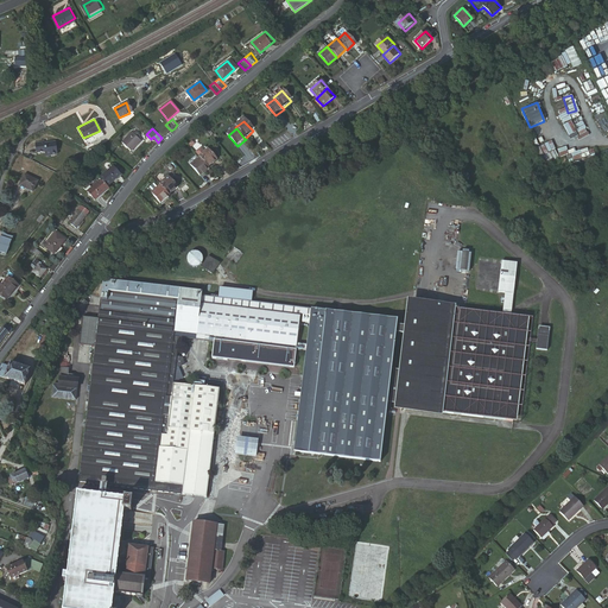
[(100,131),(83,138),(84,141),(101,134),(100,131)]
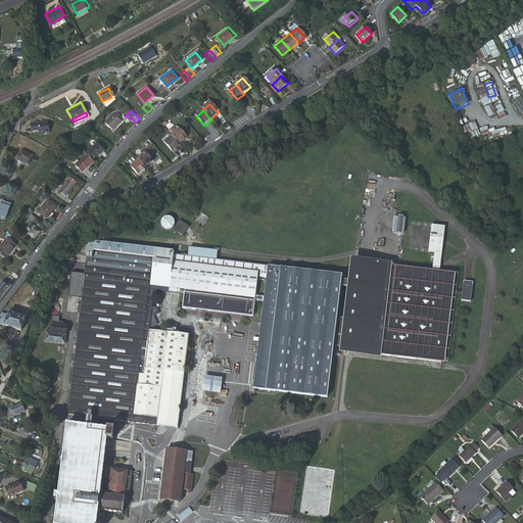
[(123,121),(120,117),(115,113),(106,122),(113,130),(123,121)]
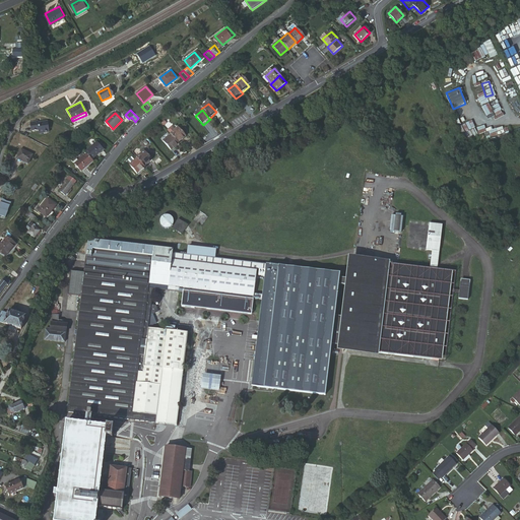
[(38,121),(30,122),(31,130),(39,129),(39,132),(41,133),(49,132),(48,121),(38,123),(38,121)]
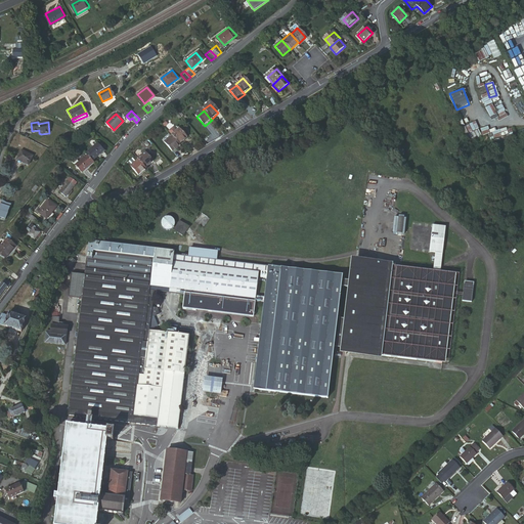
[(172,136),(173,137),(180,145),(187,139),(179,130),(176,132),(173,129),(169,132),(172,136)]
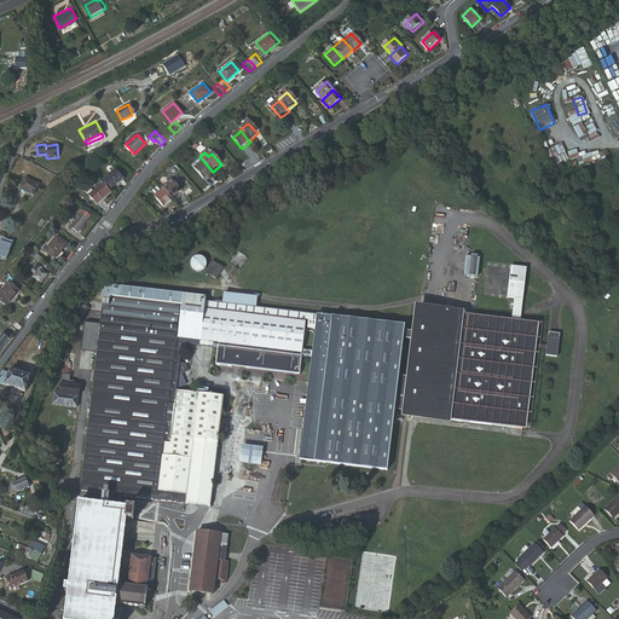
[(565,152),(551,158),(556,167),(568,160),(565,152)]
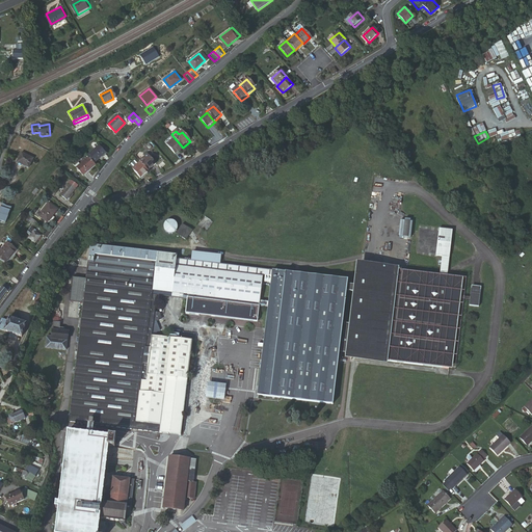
[(177,155),(184,149),(183,148),(176,139),(168,145),(177,155)]
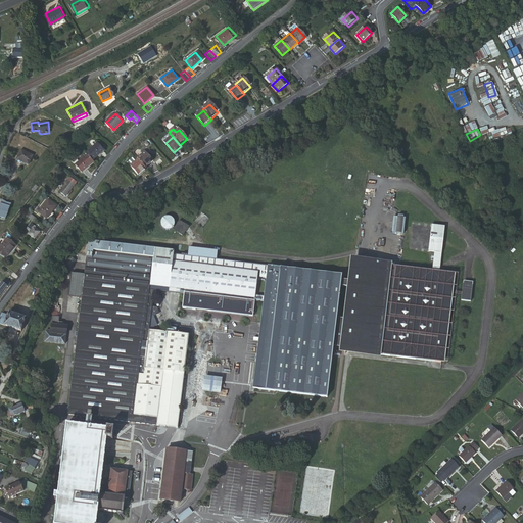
[(97,143),(85,152),(87,155),(92,160),(104,150),(97,143)]
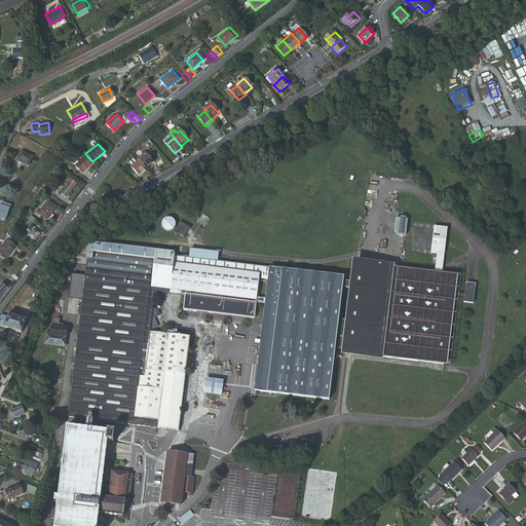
[(34,156),(23,150),(19,159),(30,165),(34,156)]
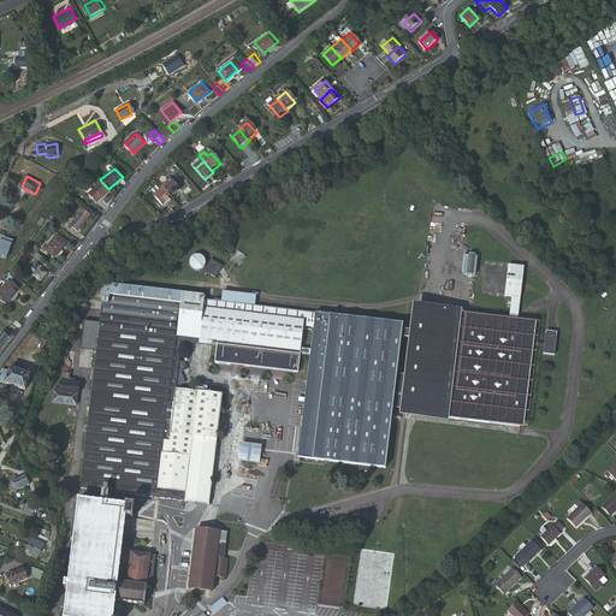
[(169,178),(161,185),(163,187),(171,196),(179,190),(169,178)]
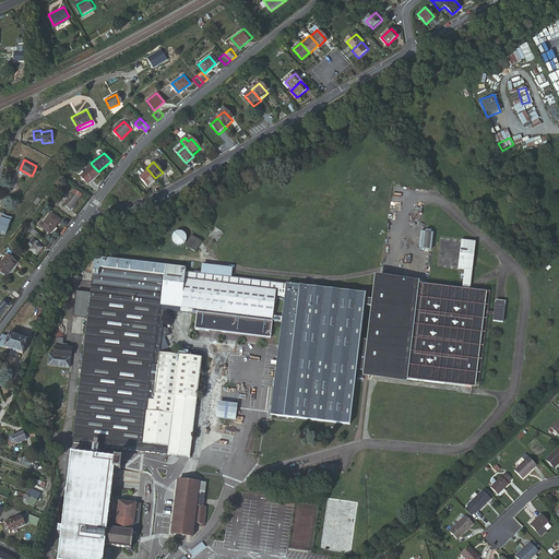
[(88,186),(102,175),(98,171),(93,166),(81,177),(88,186)]
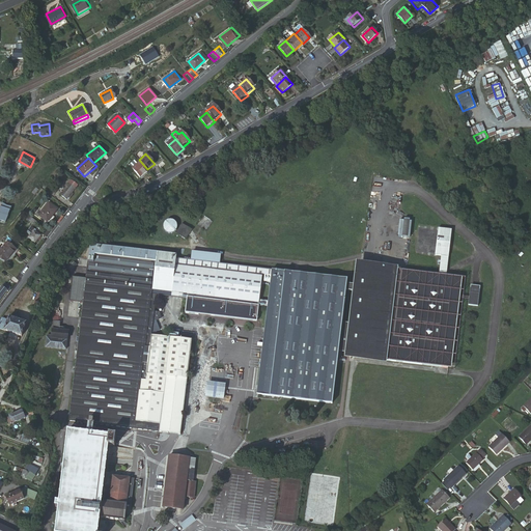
[(141,176),(148,170),(147,169),(140,161),(133,167),(141,176)]
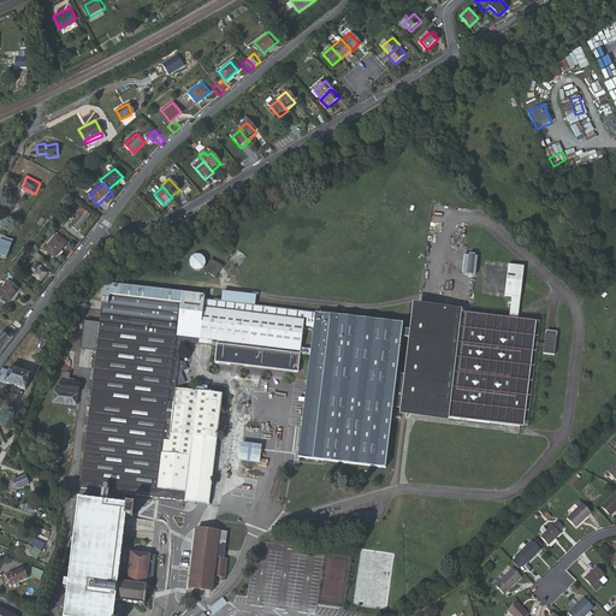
[(81,207),(69,224),(76,230),(88,213),(81,207)]
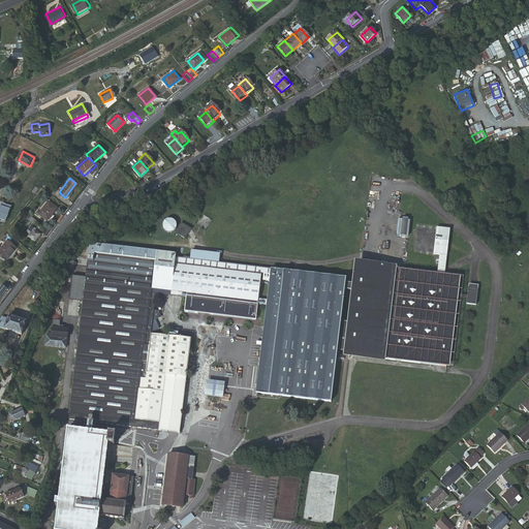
[(10,207),(7,206),(2,203),(0,208),(0,219),(4,222),(10,207)]
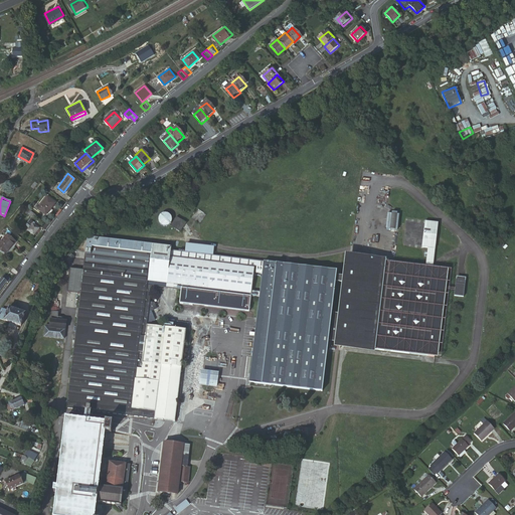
[(48,198),(39,209),(46,214),(54,203),(48,198)]
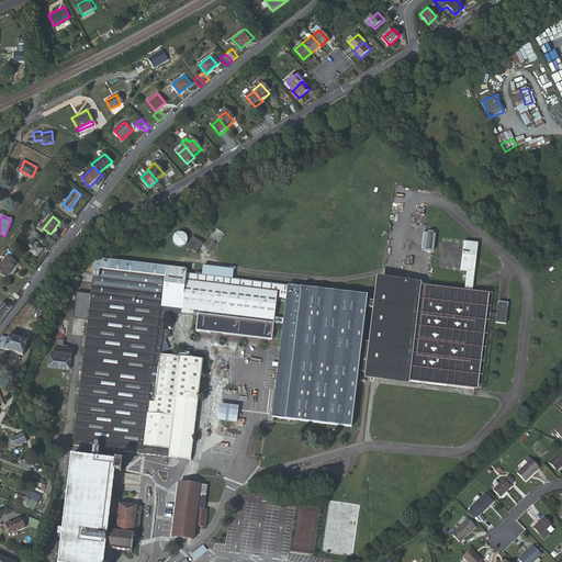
[(34,236),(37,233),(30,227),(26,231),(34,236)]
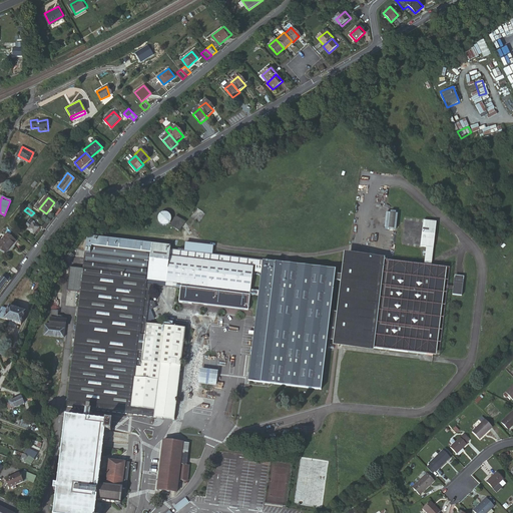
[(398,211),(387,210),(384,226),(396,228),(398,211)]
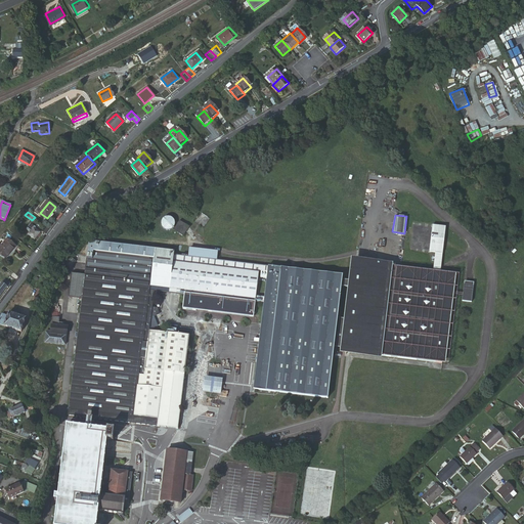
[(169,230),(179,236),(185,227),(176,221),(172,228),(170,226),(171,226),(171,224),(171,223),(170,222),(169,220),(167,219),(166,218),(165,218),(163,218),(162,218),(160,219),(160,220),(159,221),(158,223),(158,225),(158,226),(158,227),(159,229),(160,230),(161,230),(162,231),(163,231),(164,231),(166,231),(167,231),(168,230),(169,230)]
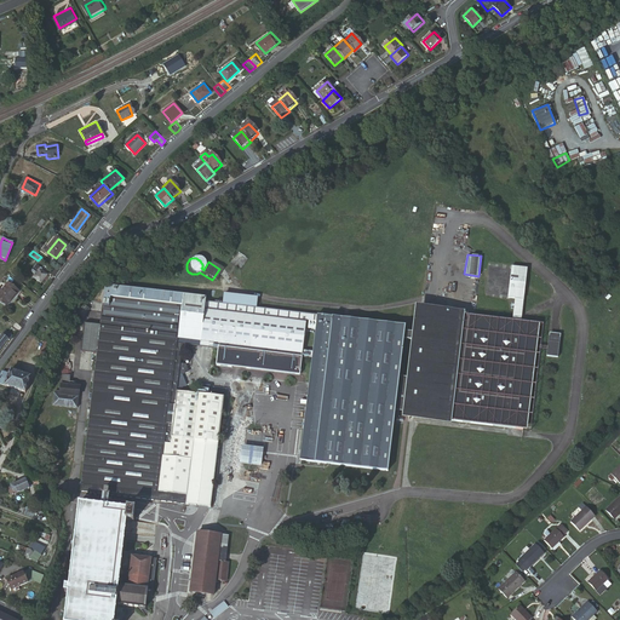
[(29,270),(34,274),(39,268),(40,267),(34,262),(32,265),(33,267),(29,270)]
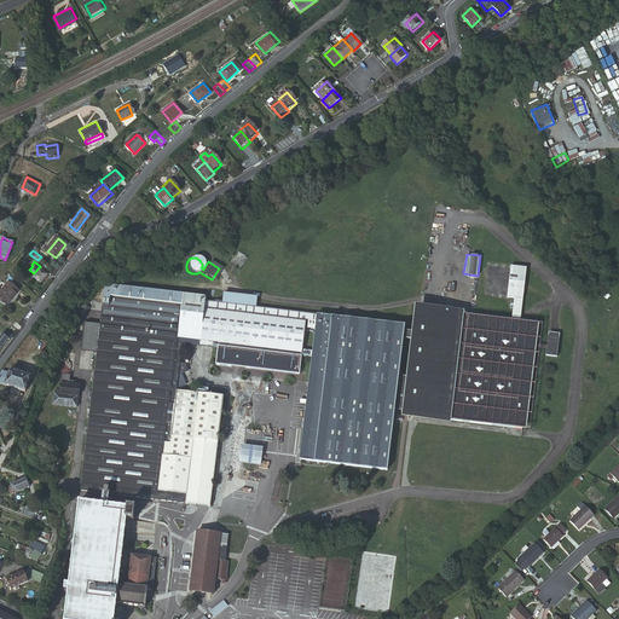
[(527,266),(487,264),(485,295),(515,299),(512,318),(521,318),(527,266)]
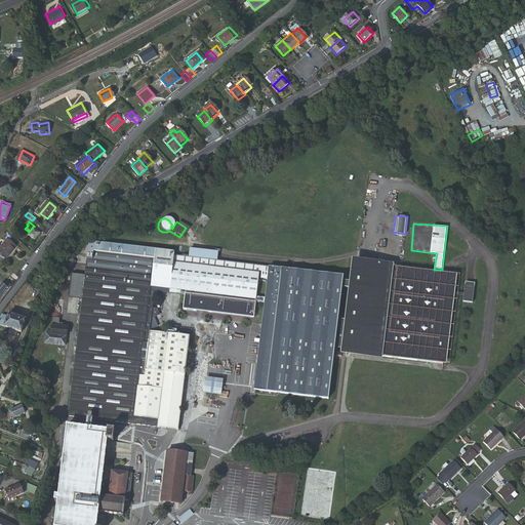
[(33,227),(29,232),(28,234),(35,239),(40,232),(33,227)]
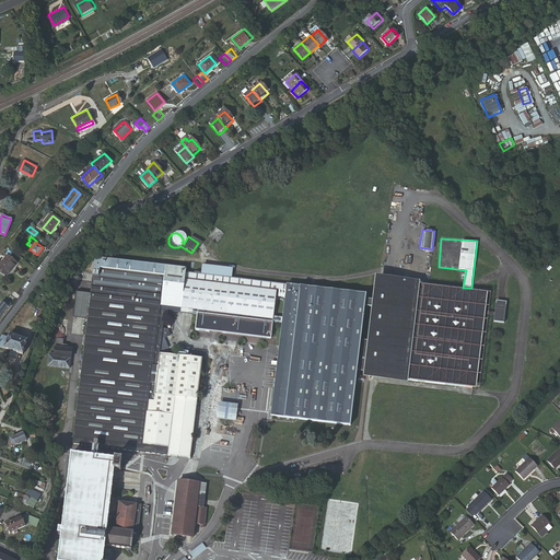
[(184,268),(98,259),(92,258),(89,294),(73,293),(71,318),(85,321),(71,444),(73,444),(93,269),(155,276),(156,269),(183,272),(184,268)]
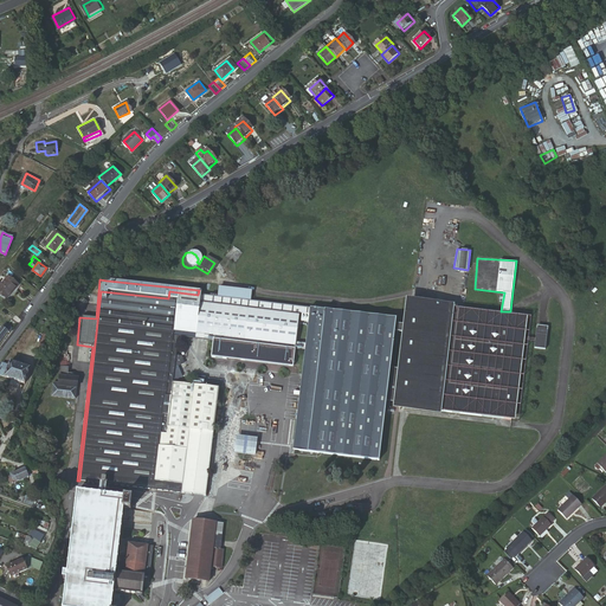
[(13,281),(1,296),(13,304),(25,289),(13,281)]
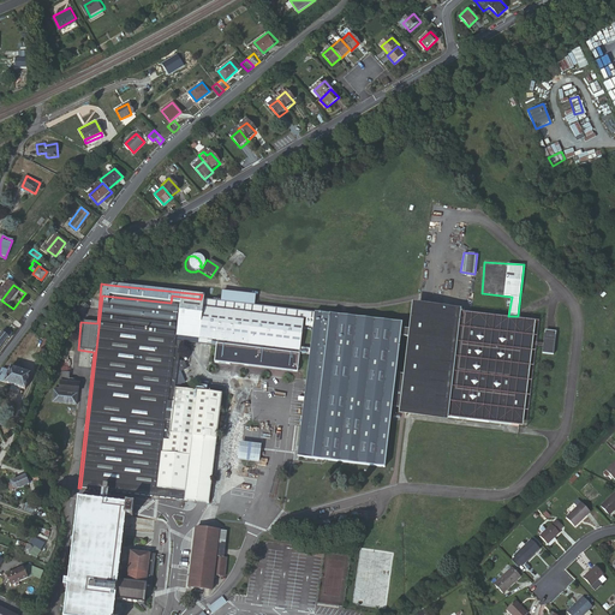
[(219,292),(218,300),(251,305),(252,296),(219,292)]
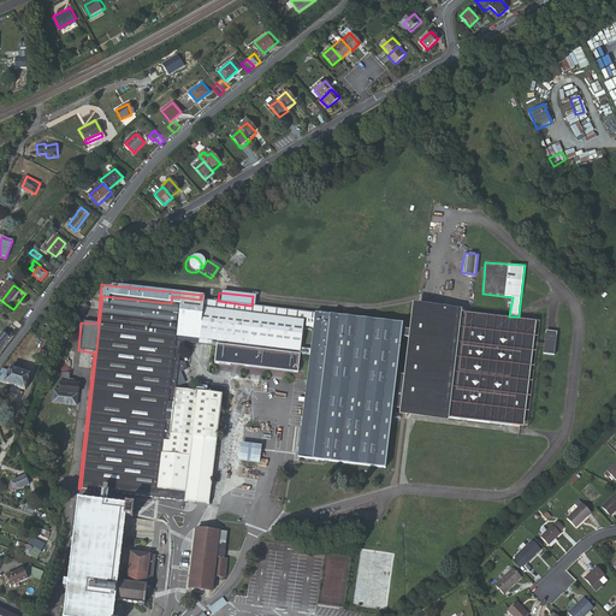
[(102,296),(81,489),(81,490),(155,498),(160,454),(161,445),(166,446),(173,389),(175,371),(176,363),(178,344),(179,336),(173,336),(177,304),(171,303),(102,296)]
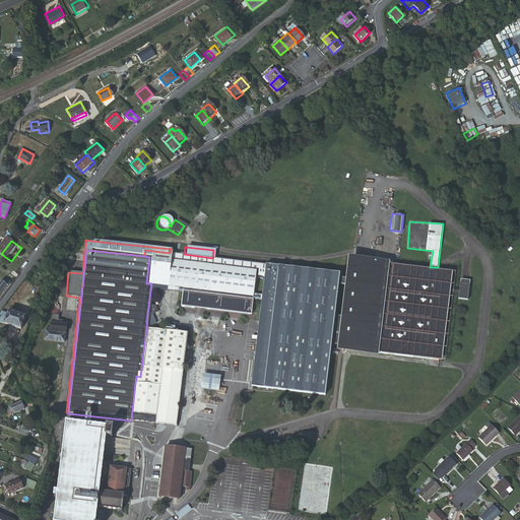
[(256,275),(262,276),(260,295),(259,301),(256,301),(259,305),(249,386),(321,394),(327,343),(327,341),(331,314),(334,282),(335,275),(336,271),(327,270),(212,258),(184,254),(170,253),(145,250),(144,256),(149,257),(255,268),(257,268),(256,275)]
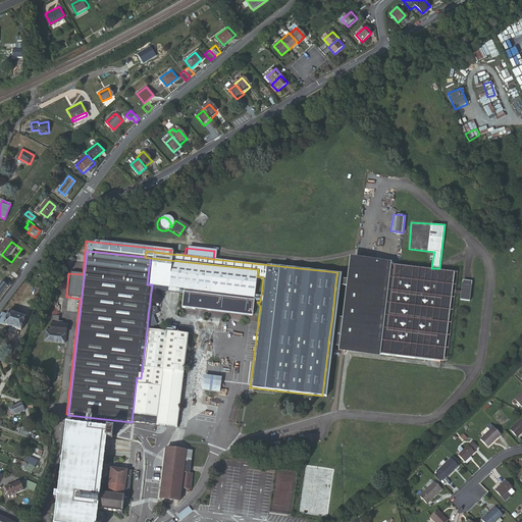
[(341,348),(397,357),(406,358),(436,361),(442,310),(447,269),(439,268),(431,268),(423,267),(419,267),(392,260),(351,254),(349,278),(336,276),(335,283),(348,284),(345,316),(332,315),(328,343),(341,344),(341,346),(341,348)]
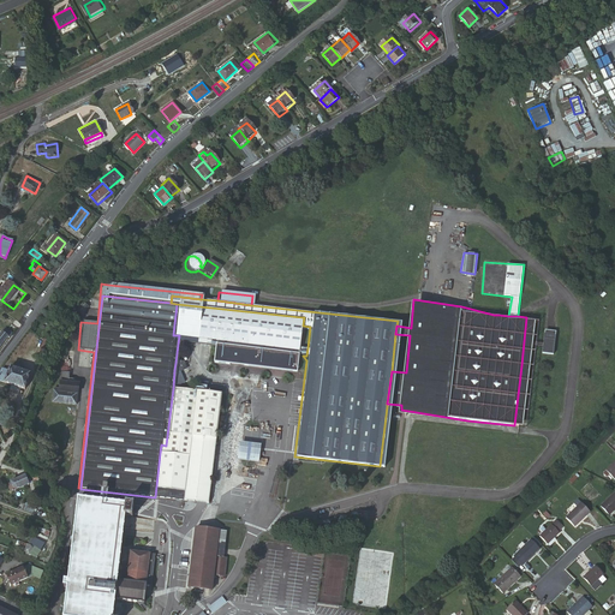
[(83,304),(76,311),(81,316),(88,309),(83,304)]
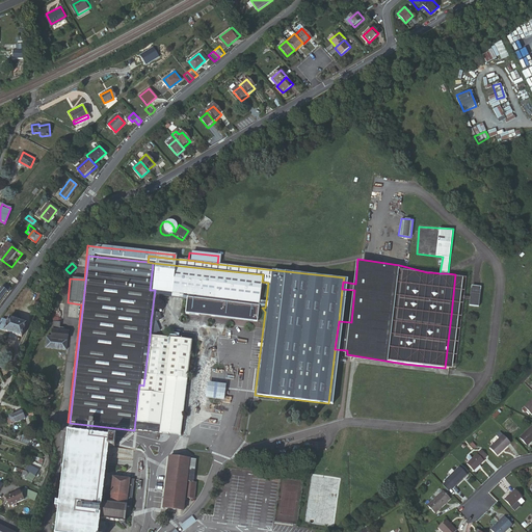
[(150,290),(155,290),(154,297),(162,297),(185,300),(183,315),(196,316),(197,314),(210,316),(256,321),(257,307),(262,308),(265,308),(266,301),(258,300),(261,274),(153,263),(150,290)]
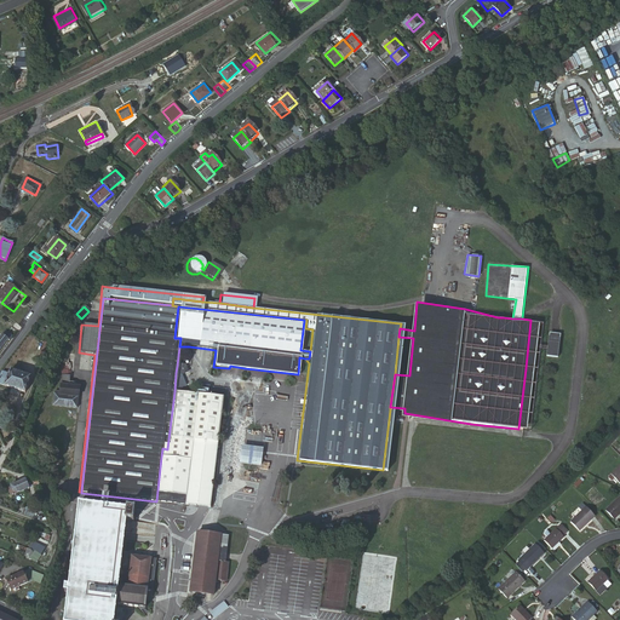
[(541,322),(530,320),(526,368),(518,429),(522,429),(541,322)]
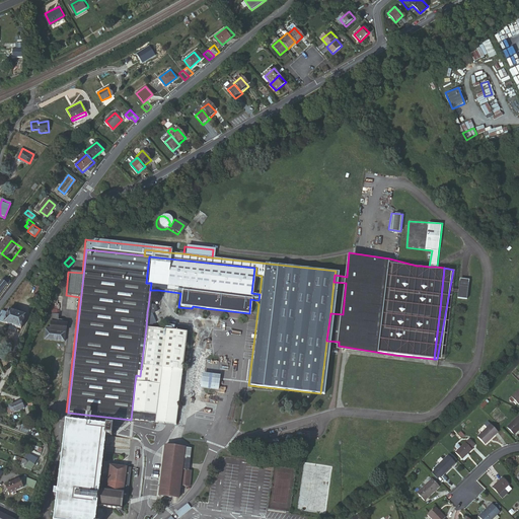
[(464,287),(461,287),(454,286),(453,295),(453,299),(462,300),(464,287)]
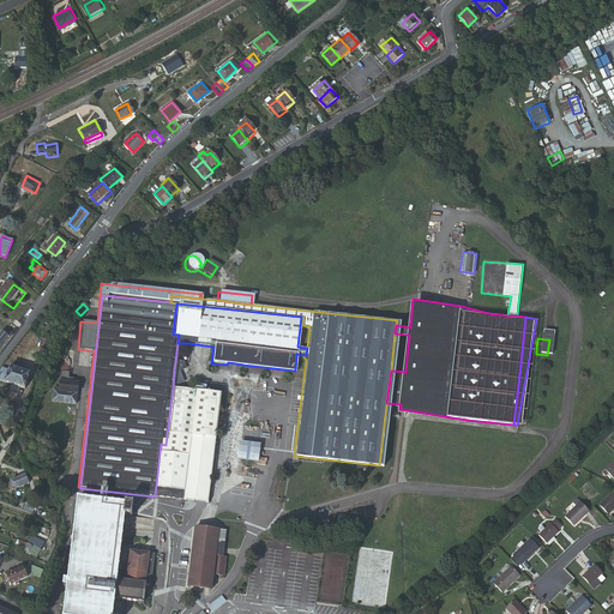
[(46,350),(48,343),(43,341),(38,355),(43,356),(46,350)]
